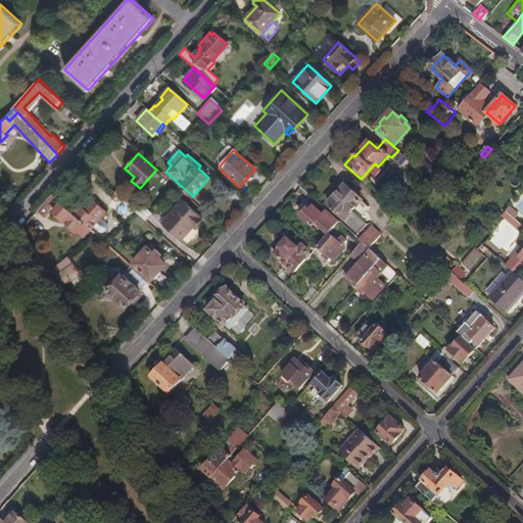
[(364,182),(378,167),(375,163),(361,179),(364,182)]
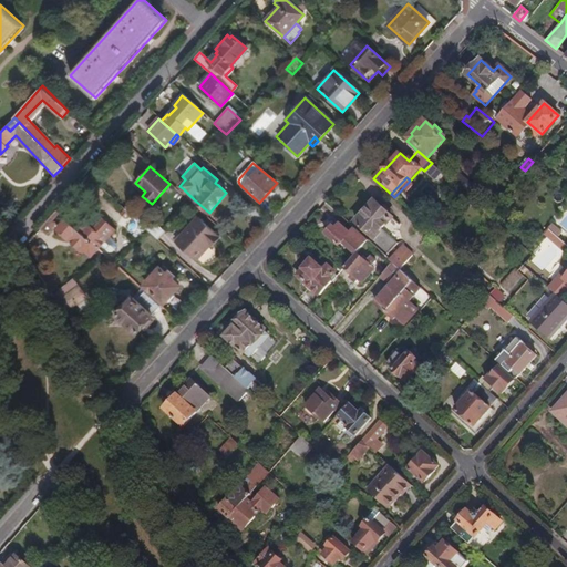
[(194,199),(184,189),(181,194),(187,199),(191,203),(194,199)]
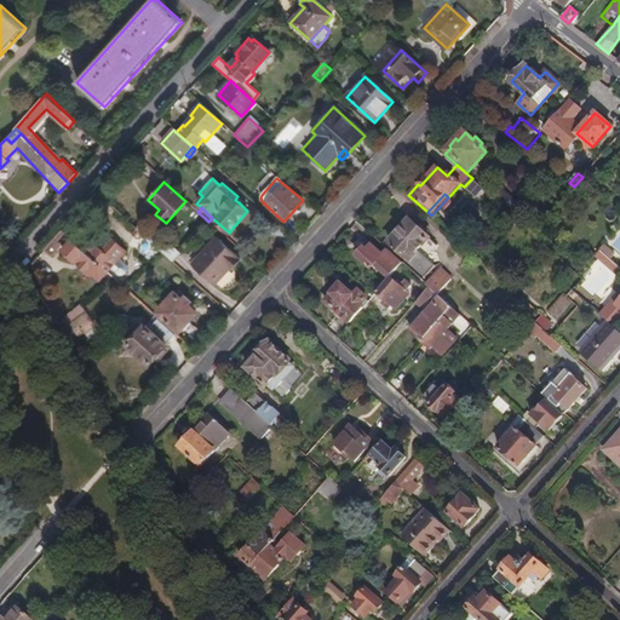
[(429,237),(409,220),(389,242),(407,259),(403,264),(420,280),(434,267),(417,250),(429,237)]
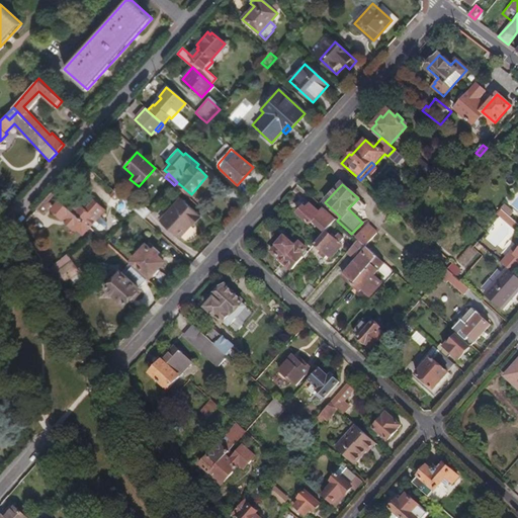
[(137,204),(117,187),(113,191),(118,196),(133,209),(137,204)]
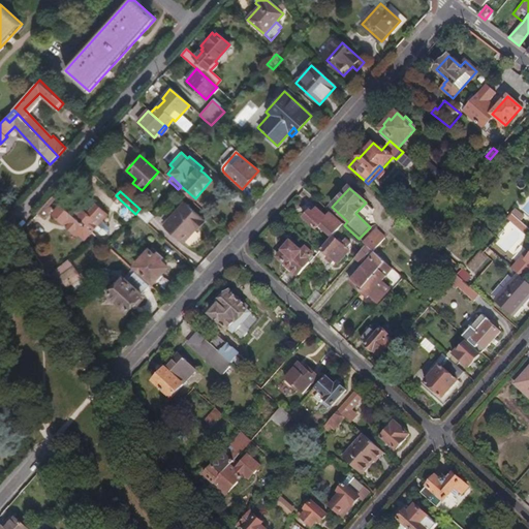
[(117,204),(121,200),(116,195),(112,199),(117,204)]
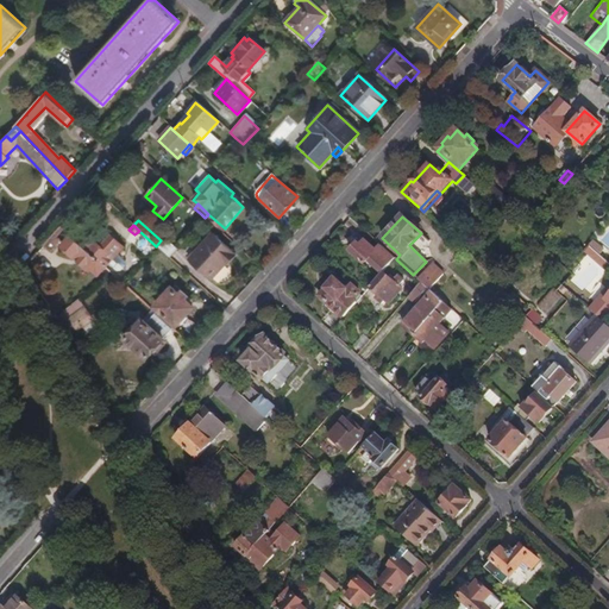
[(49,251),(58,239),(61,239),(66,233),(60,227),(43,246),(49,251)]
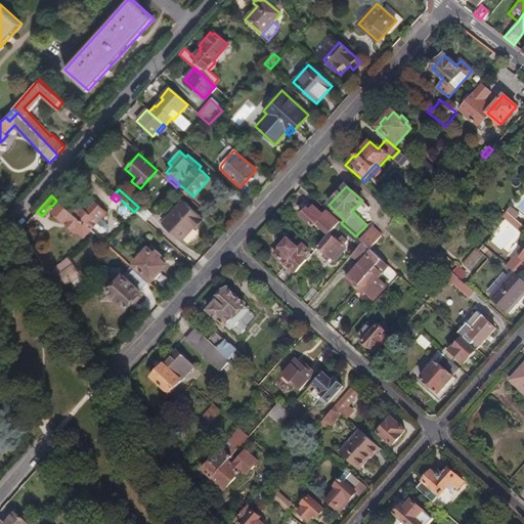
[(195,228),(203,220),(182,202),(162,223),(182,241),(194,227),(195,228)]
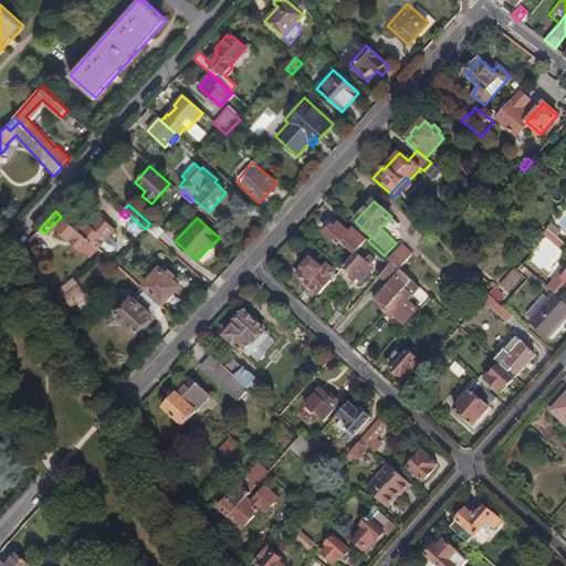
[(108,237),(114,231),(102,219),(92,229),(83,221),(75,230),(97,249),(101,245),(108,237)]
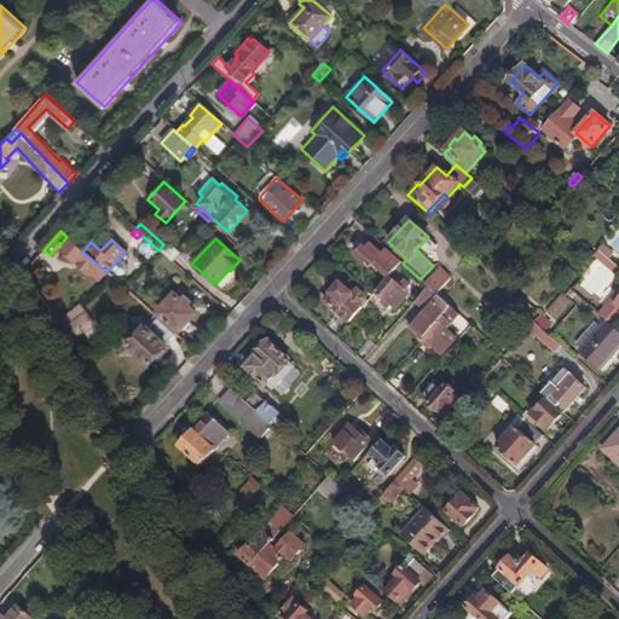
[(156,252),(142,239),(133,248),(148,261),(156,252)]
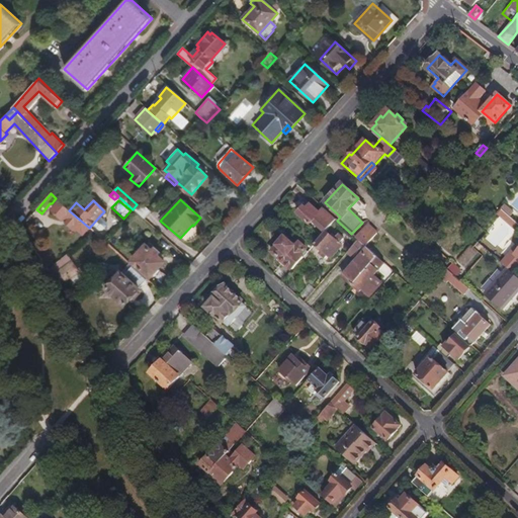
[(69,210),(59,201),(52,209),(75,231),(76,230),(80,233),(84,234),(89,228),(69,210)]
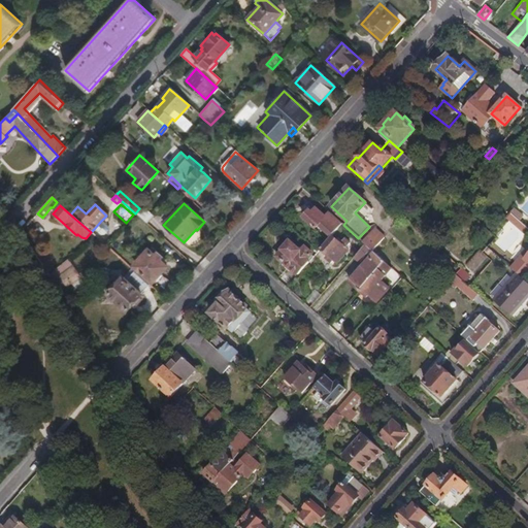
[(146,224),(154,216),(150,212),(142,205),(139,208),(135,213),(137,215),(146,224)]
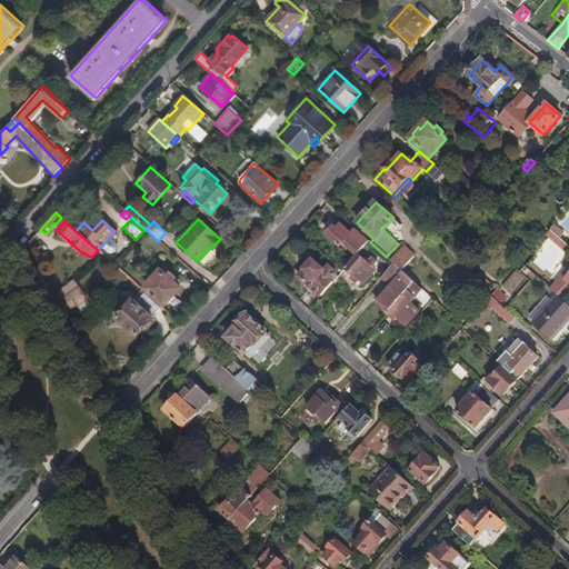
[(370,242),(355,229),(351,233),(341,225),(337,229),(335,227),(327,235),(341,247),(343,245),(357,256),(359,253),(370,242)]
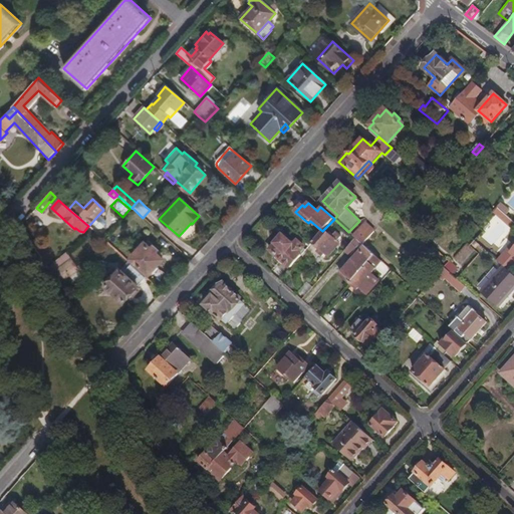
[(510,211),(501,203),(499,205),(497,207),(506,215),(510,211)]
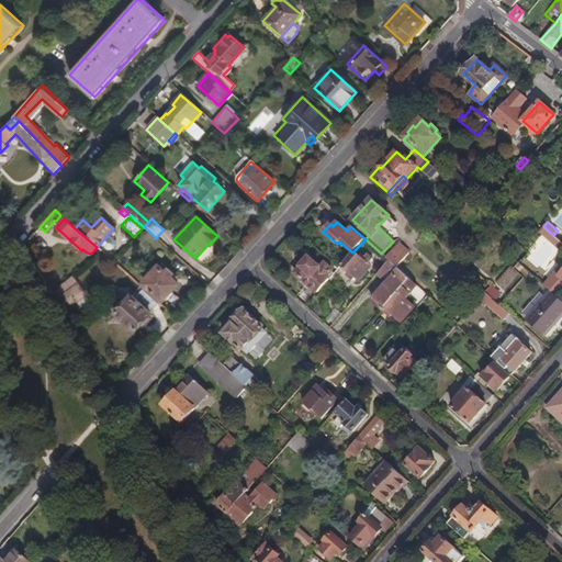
[(561,243),(553,235),(543,226),(540,231),(561,250),(561,249),(561,243)]
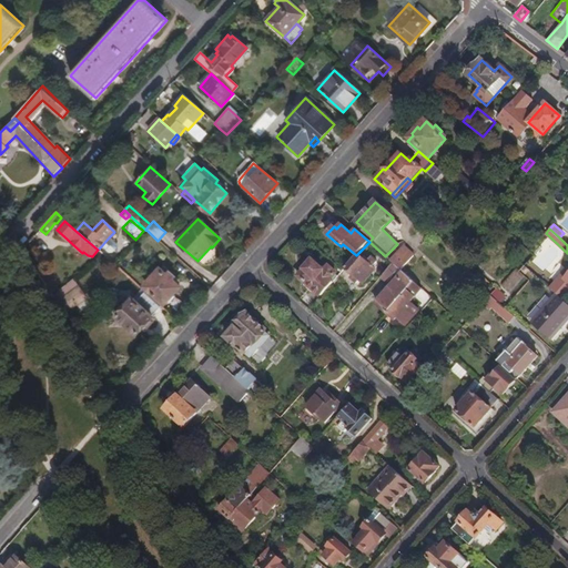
[(112,253),(117,247),(117,243),(109,237),(101,246),(108,253),(112,253)]
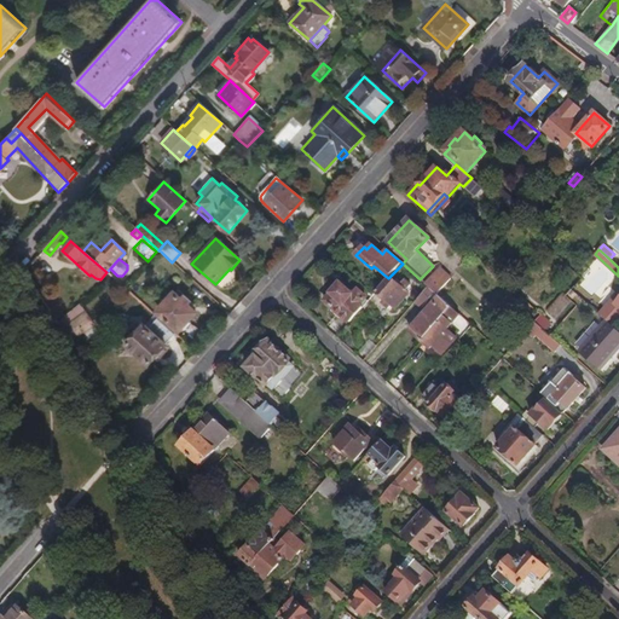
[(40,284),(29,266),(22,273),(33,289),(40,284)]
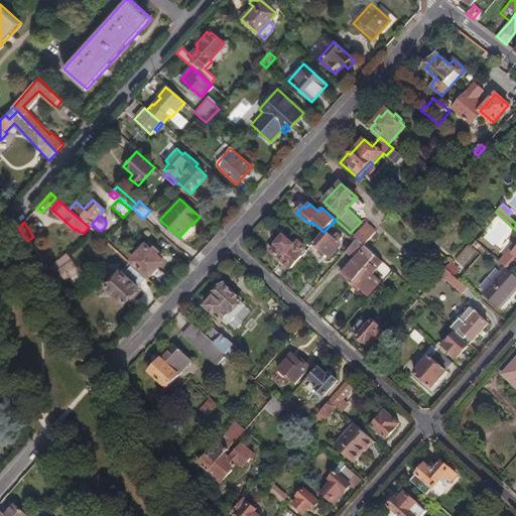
[(364,246),(377,233),(368,224),(363,230),(360,227),(352,235),(358,240),(363,245),(364,246)]
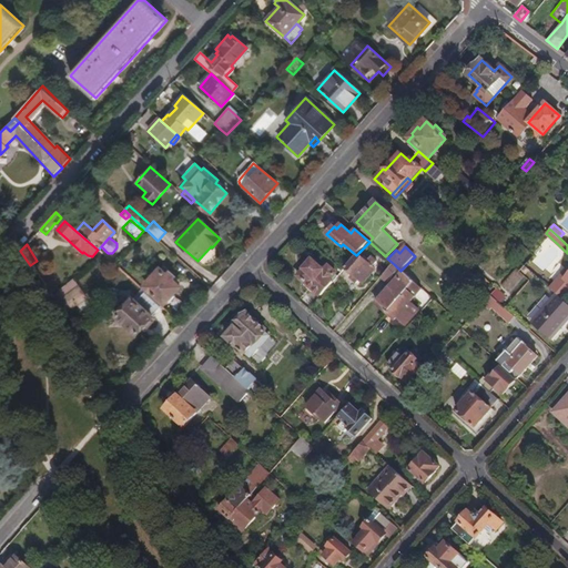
[(376,270),(358,253),(356,255),(345,269),(363,284),(367,280),(374,285),(382,276),(394,264),(387,259),(387,257),(376,270)]
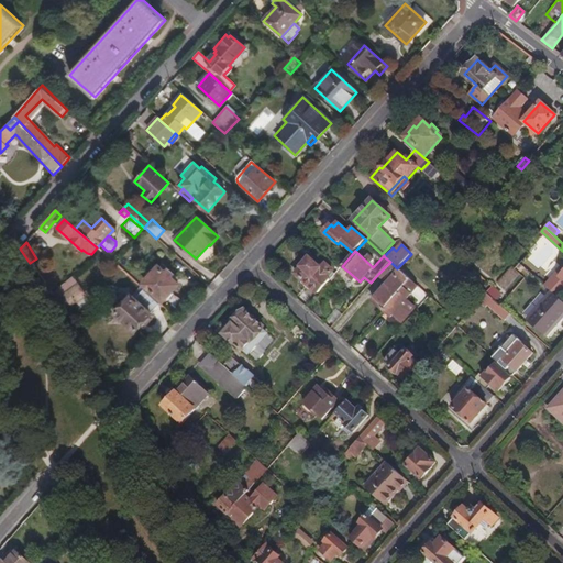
[(318,294),(335,273),(324,263),(320,267),(310,258),(309,260),(308,258),(302,264),(305,265),(296,274),(318,294)]
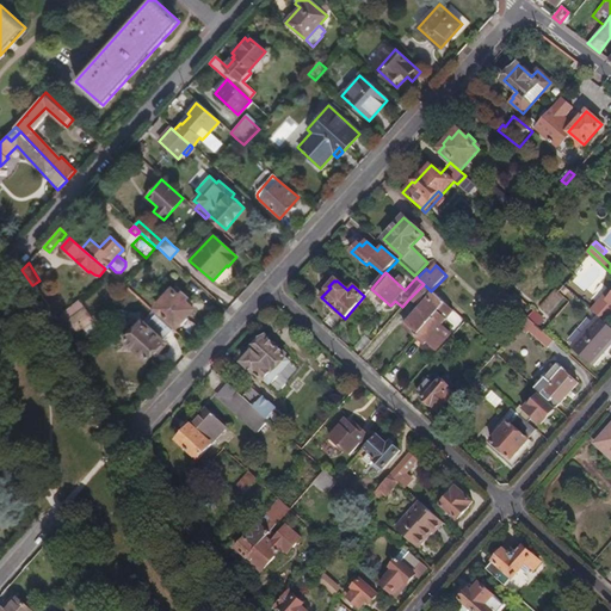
[(418,303),(430,290),(424,284),(411,297),(418,303)]
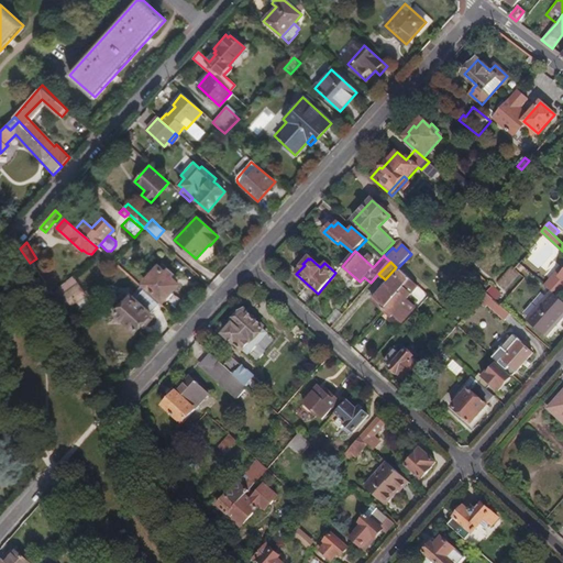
[(562,265),(545,286),(553,293),(559,298),(562,293),(562,265)]
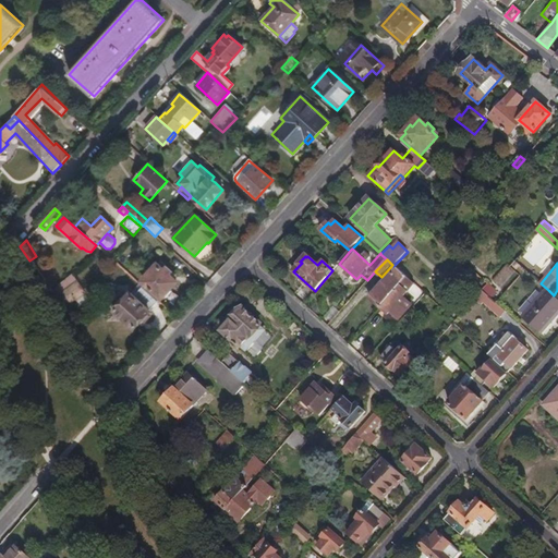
[(169,289),(176,281),(169,275),(171,271),(162,264),(159,267),(157,265),(140,284),(158,301),(164,295),(166,298),(171,291),(169,289)]
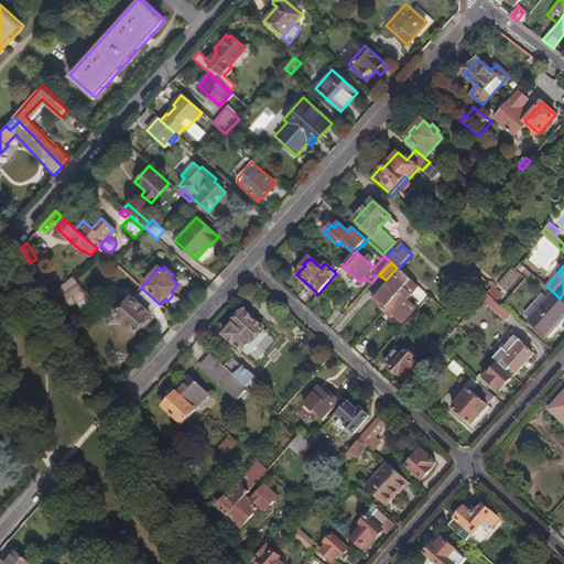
[(383,312),(411,280),(401,271),(373,302),(383,312)]
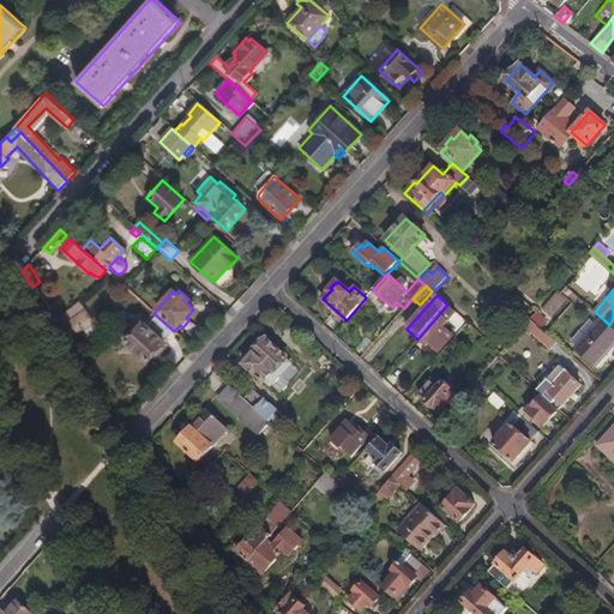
[(70,321),(83,312),(77,304),(64,314),(70,321)]
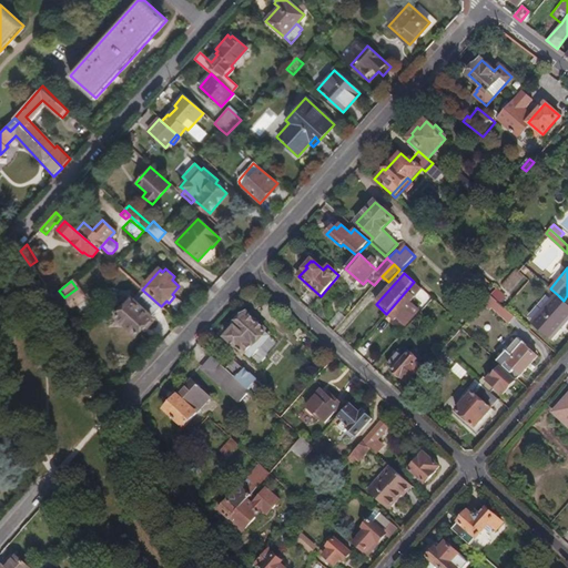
[(405,325),(418,311),(409,303),(422,290),(414,282),(386,314),(395,321),(397,318),(405,325)]
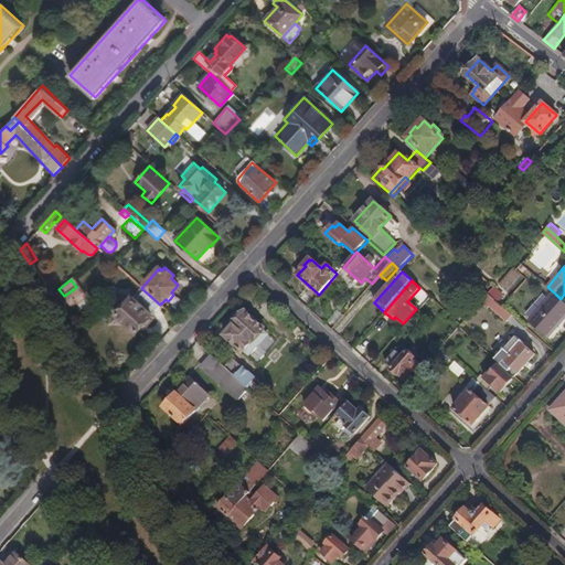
[(85,298),(76,287),(64,296),(72,308),(85,298)]
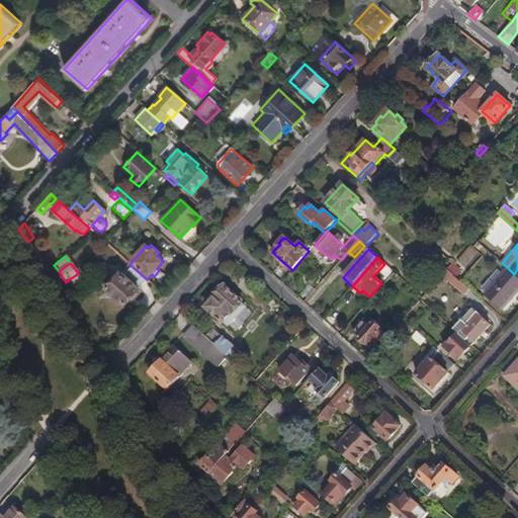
[(139,287),(147,279),(130,264),(127,263),(119,272),(114,268),(108,275),(112,279),(104,287),(107,289),(105,291),(111,297),(113,295),(123,305),(131,296),(134,298),(137,295),(134,292),(139,287)]
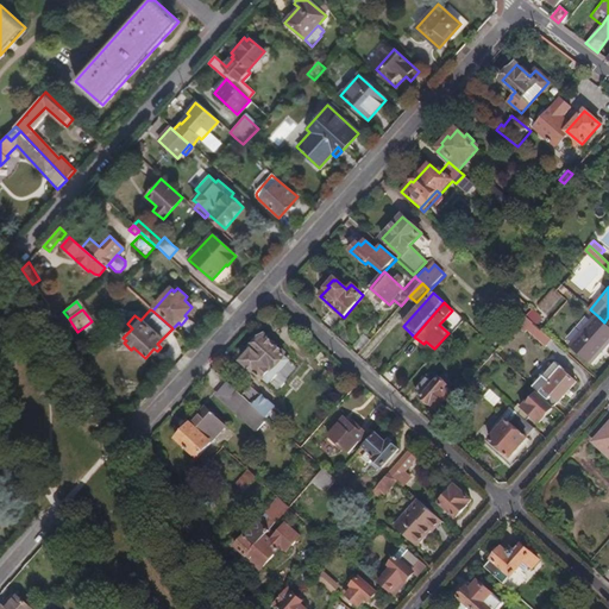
[(540,318),(532,311),(526,318),(534,325),(540,318)]
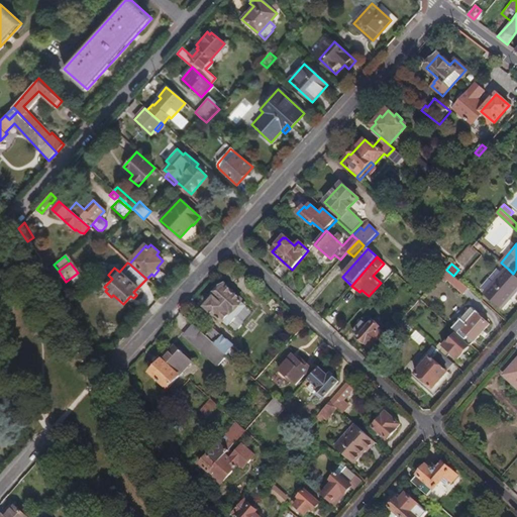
[(67,287),(53,266),(47,271),(61,291),(67,287)]
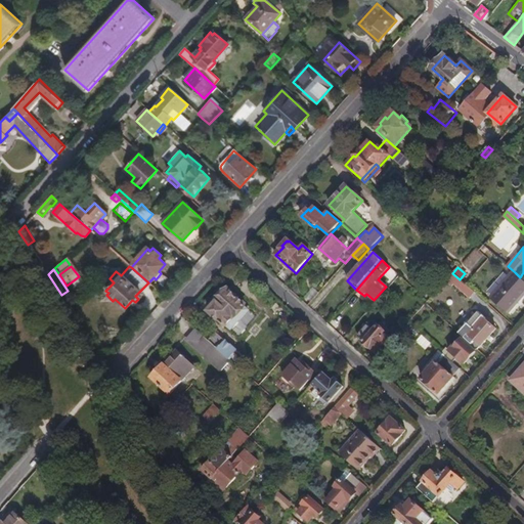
[(510,312),(523,296),(523,280),(520,277),(515,272),(492,297),(510,312)]
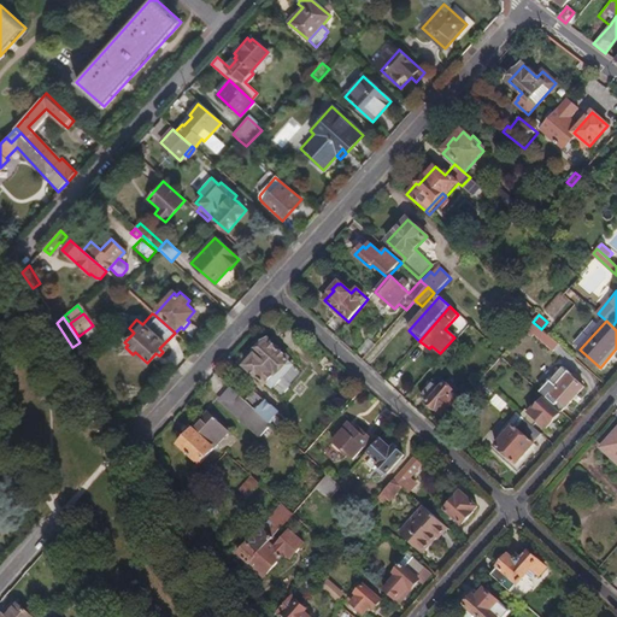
[(541,329),(533,322),(524,331),(530,338),(534,335),(552,352),(558,345),(548,335),(541,329)]
